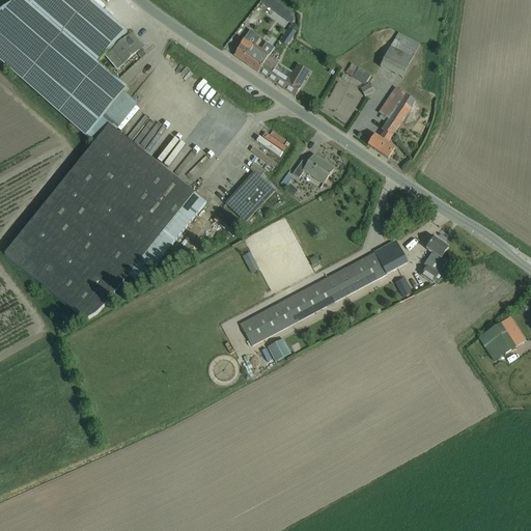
[(128,33),(88,0),(18,0),(0,12),(0,61),(86,138),(102,119),(127,88),(98,63),(128,33)]
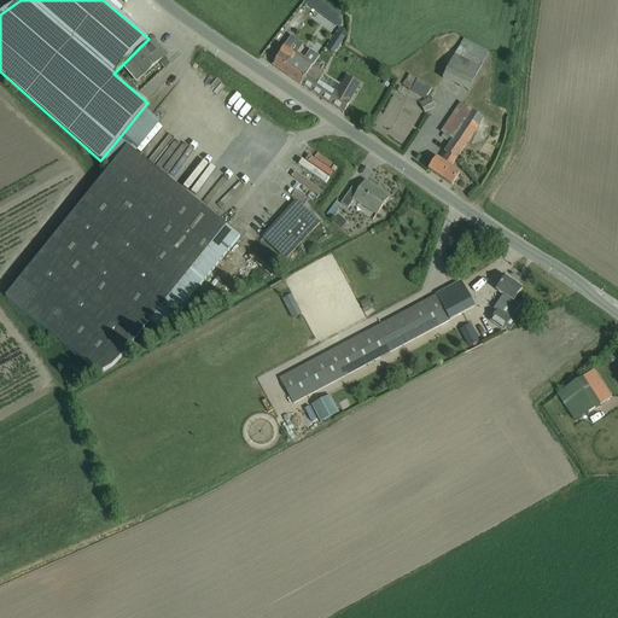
[(326,7),(321,15),(338,28),(340,25),(342,24),(342,23),(342,18),(340,17),(338,16),(326,7)]
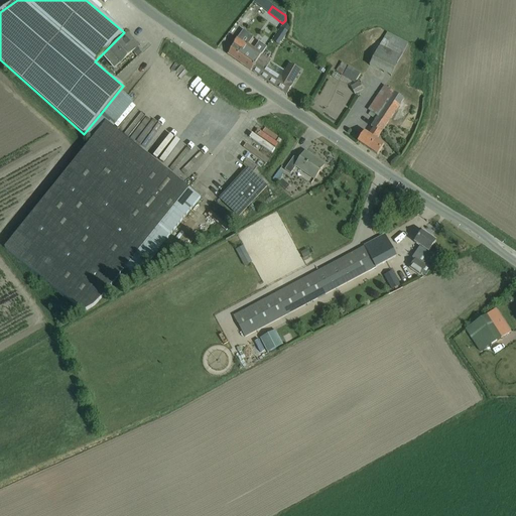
[(245,31),(242,36),(252,42),(255,37),(245,31)]
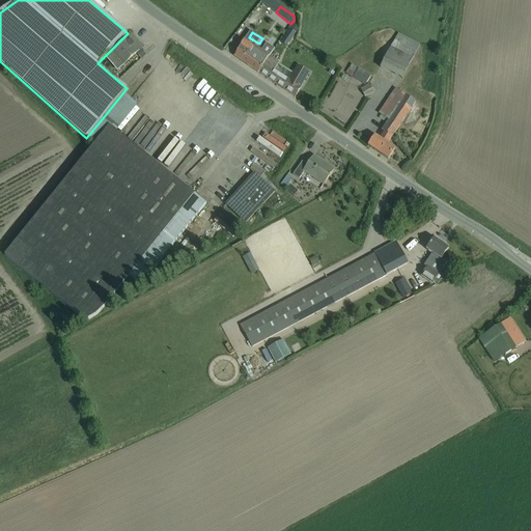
[(130,36),(122,44),(106,57),(117,70),(136,54),(139,51),(140,50),(141,49),(130,36)]
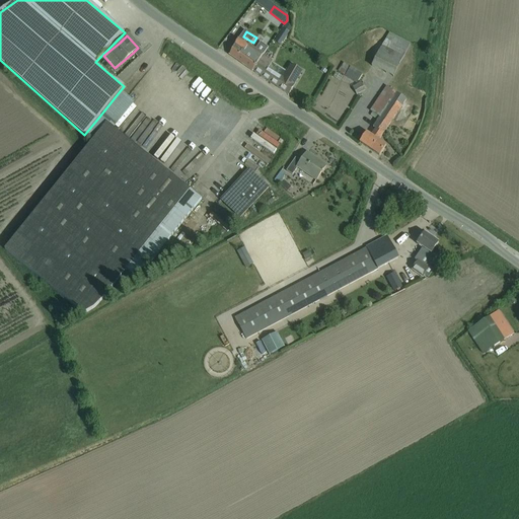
[(238,40),(229,55),(236,60),(242,51),(244,53),(247,47),(242,43),(243,41),(240,38),(238,41),(238,40)]
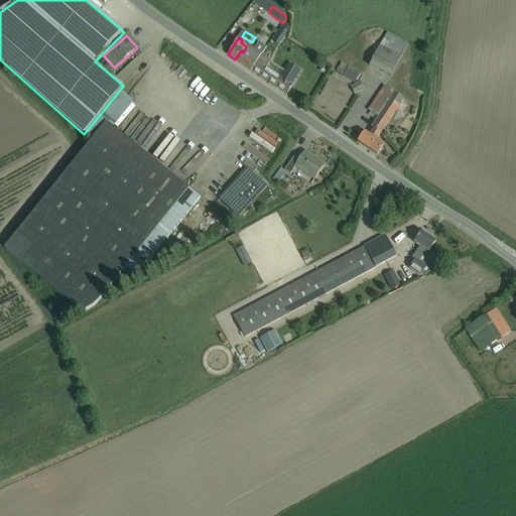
[(241,50),(235,59),(244,65),(252,71),(256,61),(260,55),(261,54),(266,47),(259,42),(253,49),(247,45),(246,46),(243,52),(241,50)]
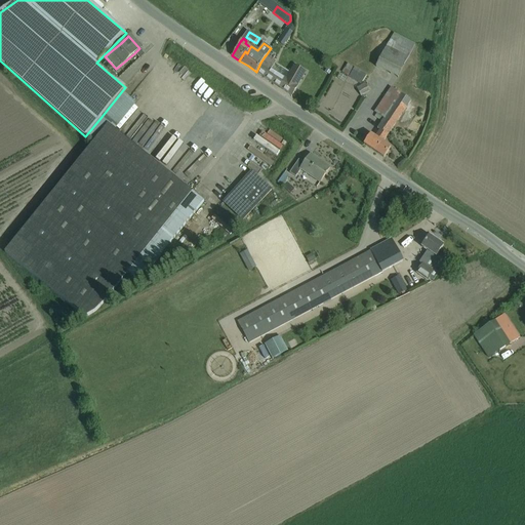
[(137,50),(134,53),(138,57),(143,53),(138,49),(137,50)]
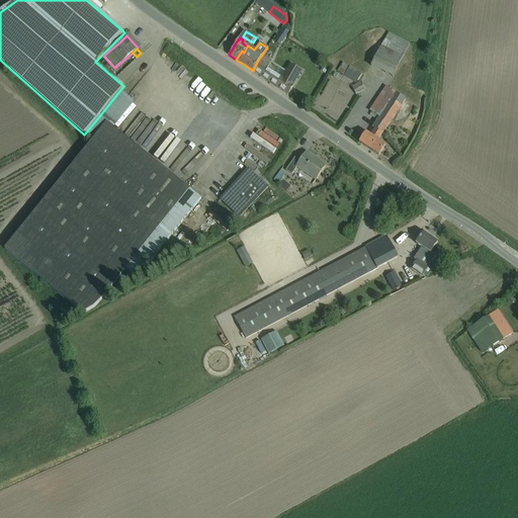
[(257,62),(253,71),(278,88),(287,94),(301,71),(290,65),(286,72),(282,78),(267,69),(271,63),(271,62),(262,56),(261,56),(257,62)]
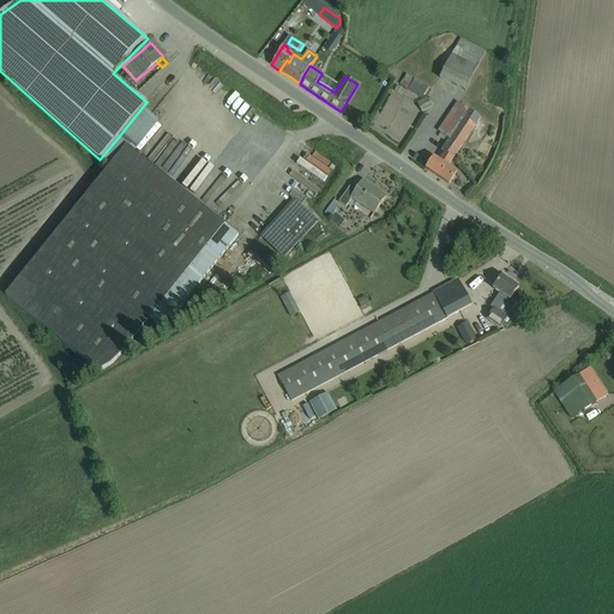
[(425,94),(427,89),(407,74),(399,84),(407,90),(421,98),(425,94)]
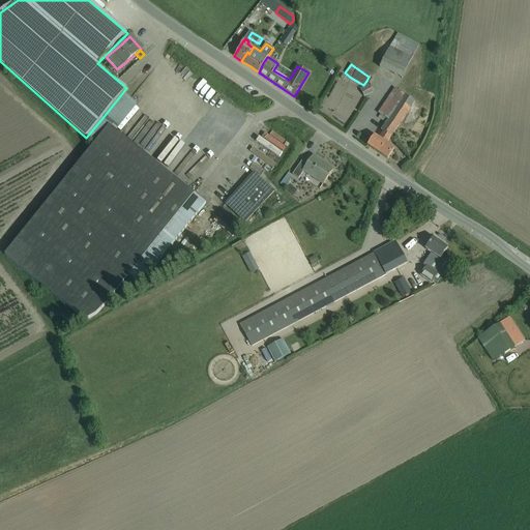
[(145,91),(156,78),(152,74),(140,87),(145,91)]
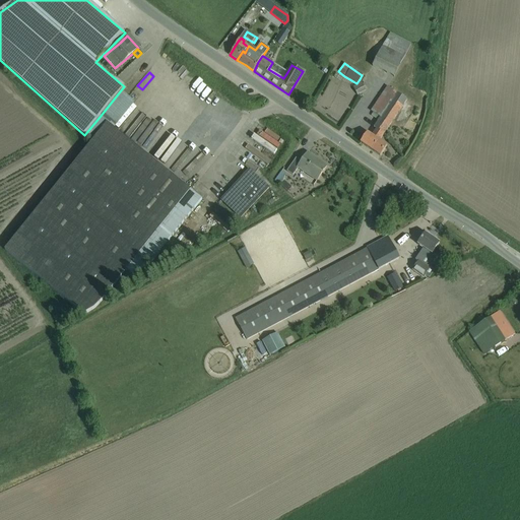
[(362,82),(352,87),(356,95),(366,89),(362,82)]
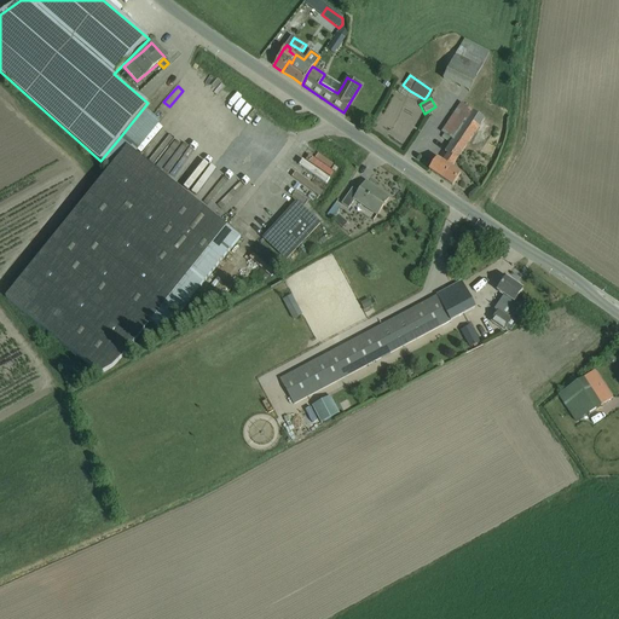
[(457,160),(485,119),(461,104),(441,133),(444,134),(452,140),(451,144),(445,152),(447,154),(443,162),(437,158),(429,171),(452,186),(461,174),(451,168),(457,160)]
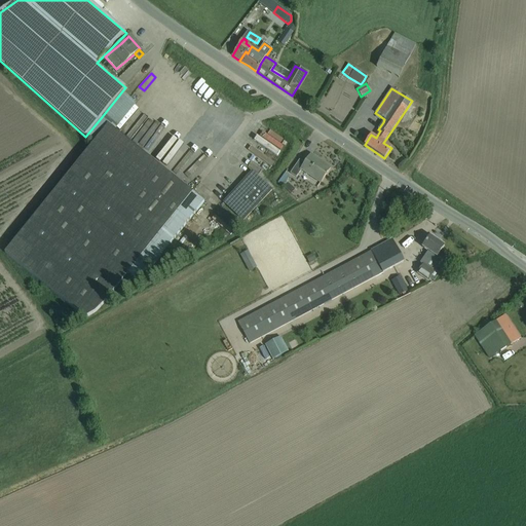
[(143,96),(124,117),(133,124),(152,104),(143,96)]
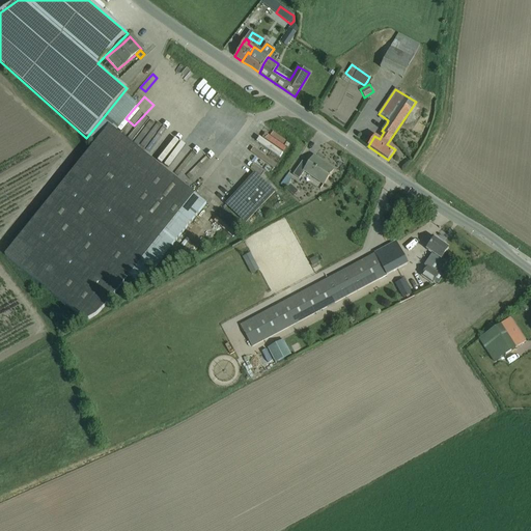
[(205,203),(109,126),(4,256),(86,322),(96,315),(129,276),(133,280),(154,268),(205,203)]
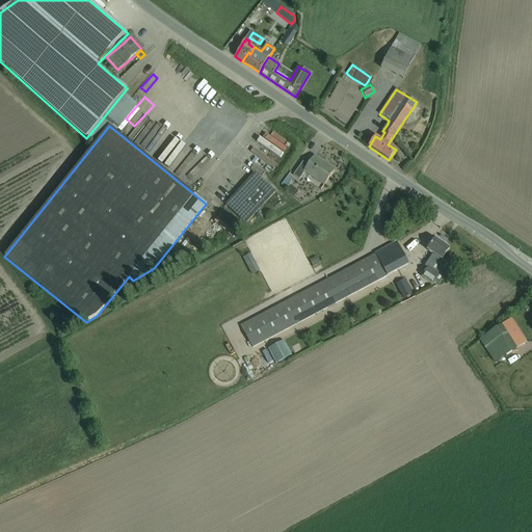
[(258,129),(253,137),(260,141),(265,133),(258,129)]
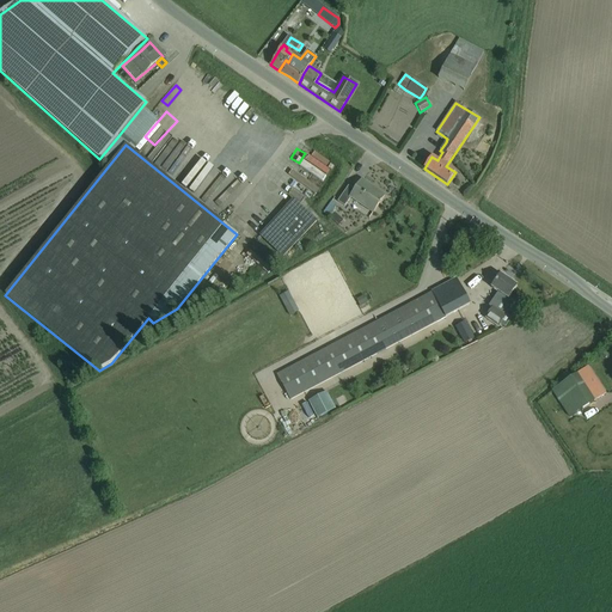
[(210,188),(215,191),(236,167),(231,163),(210,188)]
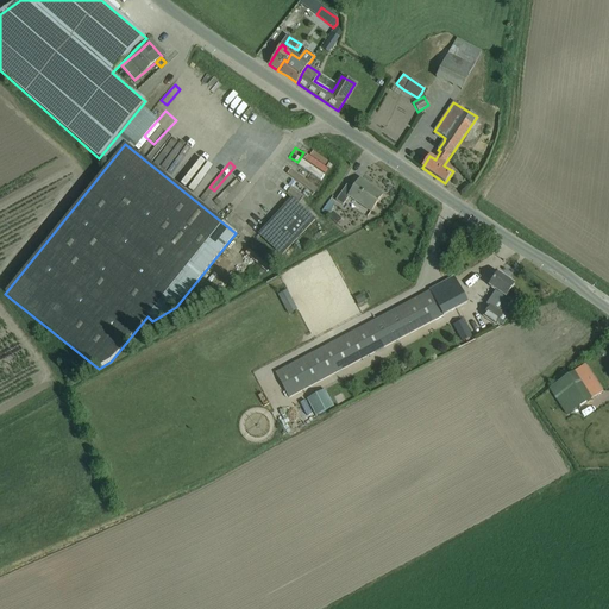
[(369,186),(359,180),(352,189),(346,186),(336,201),(343,206),(349,196),(370,212),(382,195),(382,194),(381,196),(368,187),(369,186)]
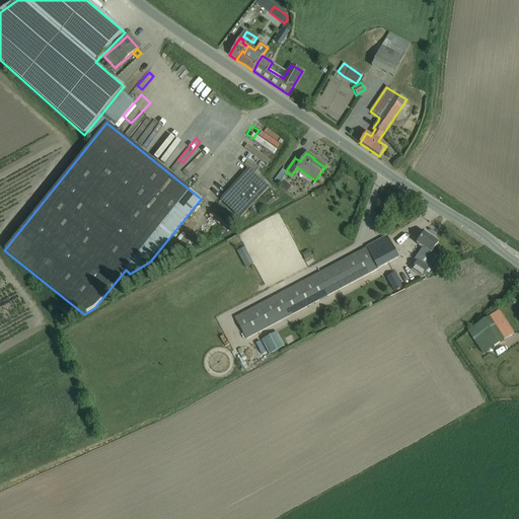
[(248,169),(220,200),(240,218),(268,188),(248,169)]
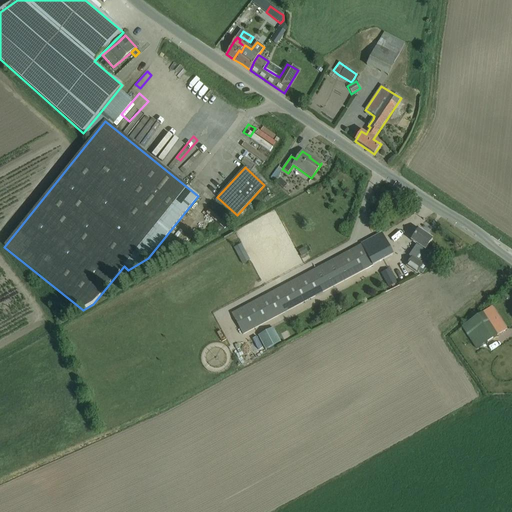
[(277,169),(270,178),(283,189),(286,185),(277,177),(281,172),(277,169)]
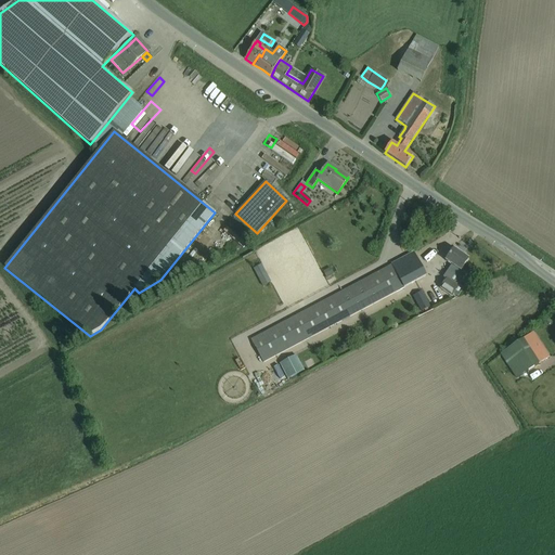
[(440,289),(452,297),(467,274),(462,271),(468,260),(460,254),(461,253),(456,249),(455,250),(453,249),(446,261),(452,266),(443,278),(447,280),(440,289)]
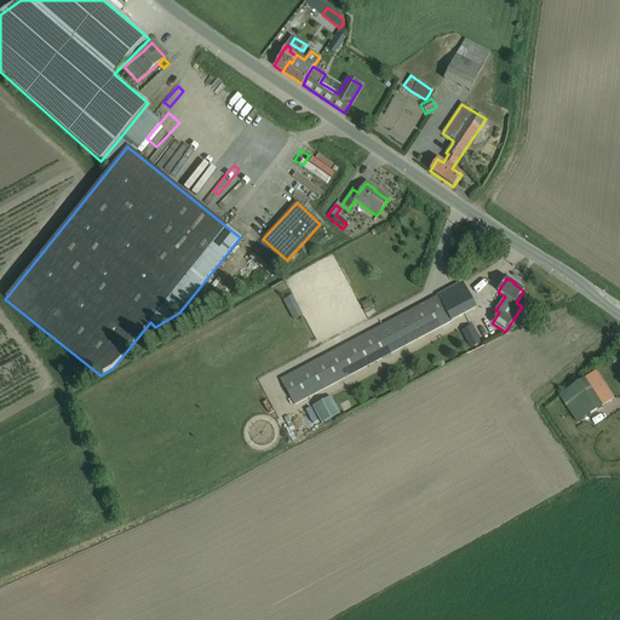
[(461,283),(451,288),(437,296),(437,297),(279,380),(292,406),(464,315),(475,309),(461,283)]
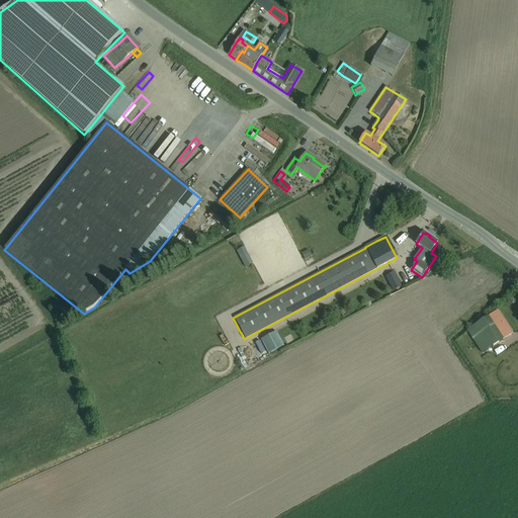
[(400,281),(407,278),(400,266),(394,269),(400,281)]
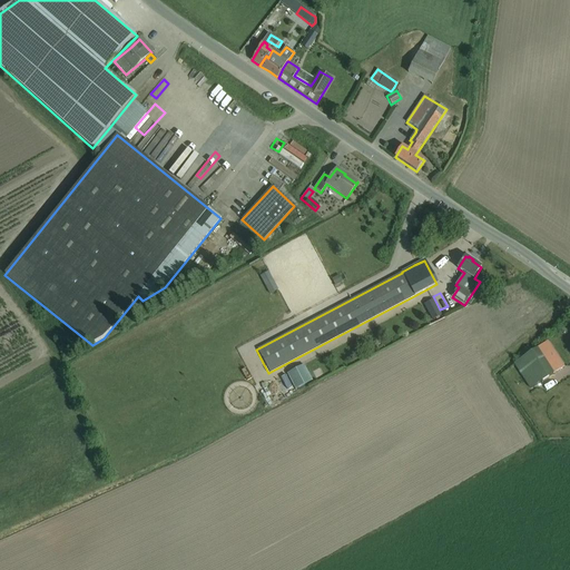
[(432,300),(424,304),(432,320),(441,315),(432,300)]
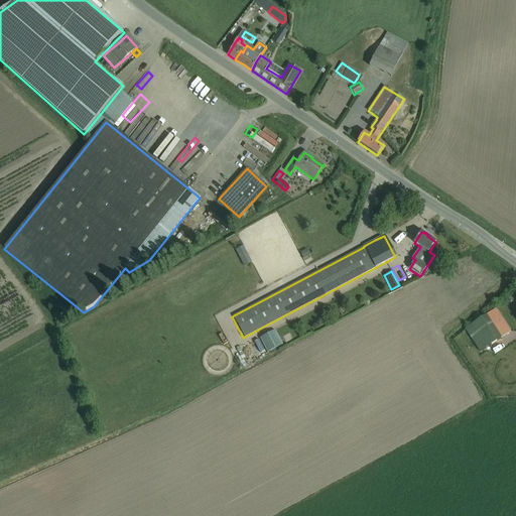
[(495,309),(465,330),(480,352),(509,333),(495,309)]
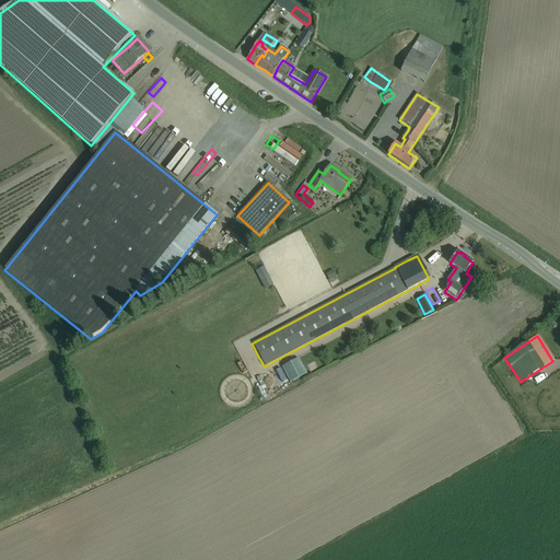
[(290,384),(306,374),(299,359),(281,368),(290,384)]
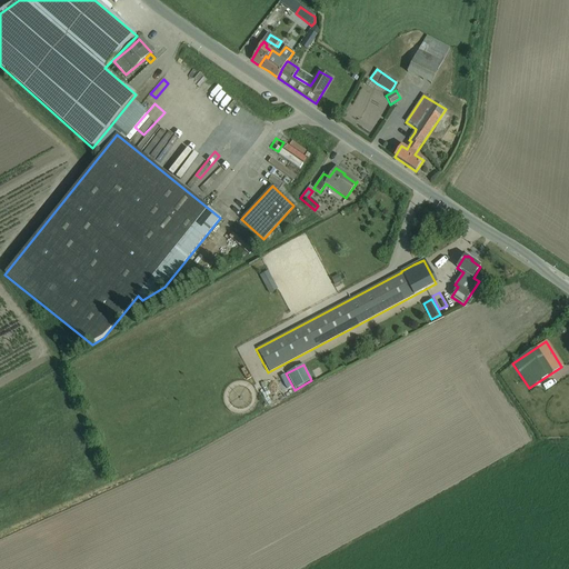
[(553,397),(560,408),(568,402),(568,393),(567,389),(553,397)]
